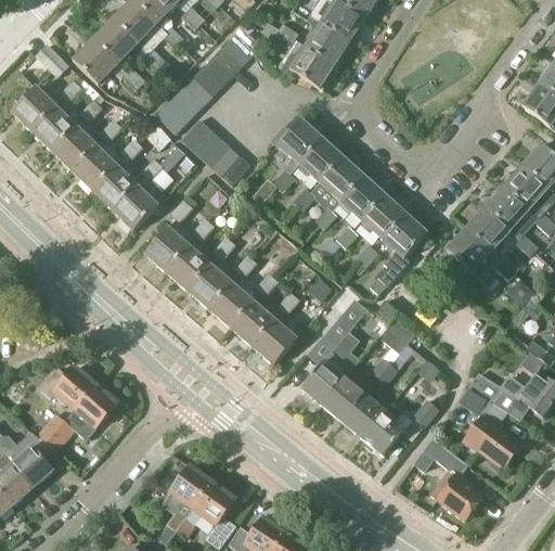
[(129,0),(113,17),(138,42),(158,23),(136,0),(129,0)]
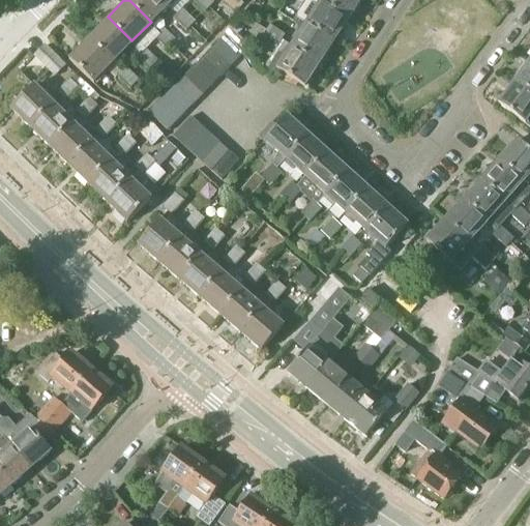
[(170,2),(168,0),(129,0),(151,22),(170,2)]
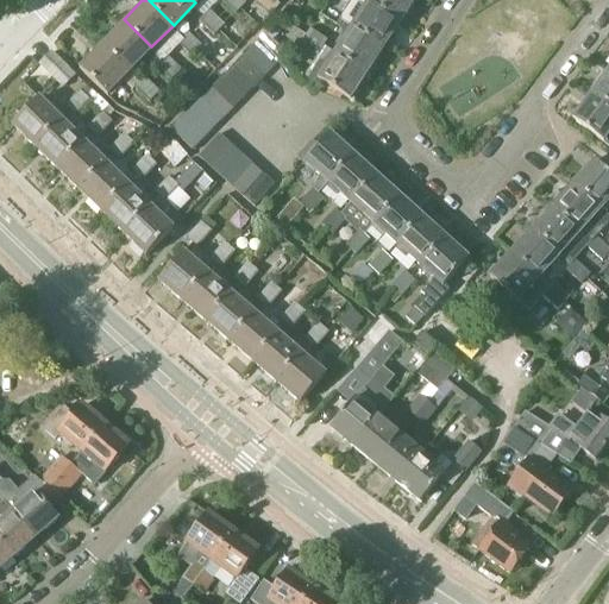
[(248,0),(227,0),(237,10),(248,0)]
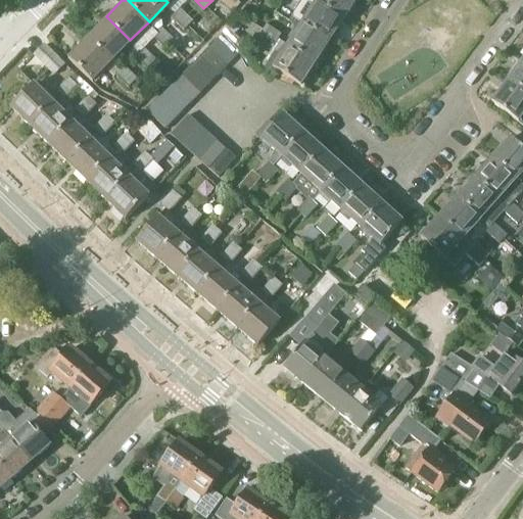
[(346,14),(323,0),(314,0),(302,17),(332,37),(346,14)]
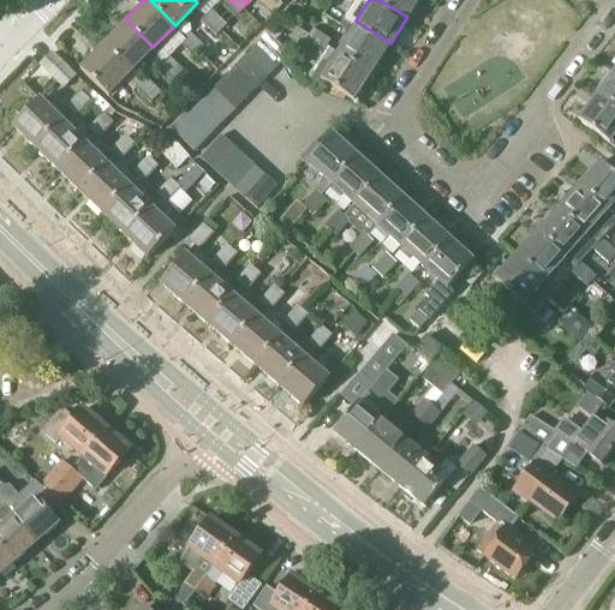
[(380,0),(407,17),(417,0),(380,0)]
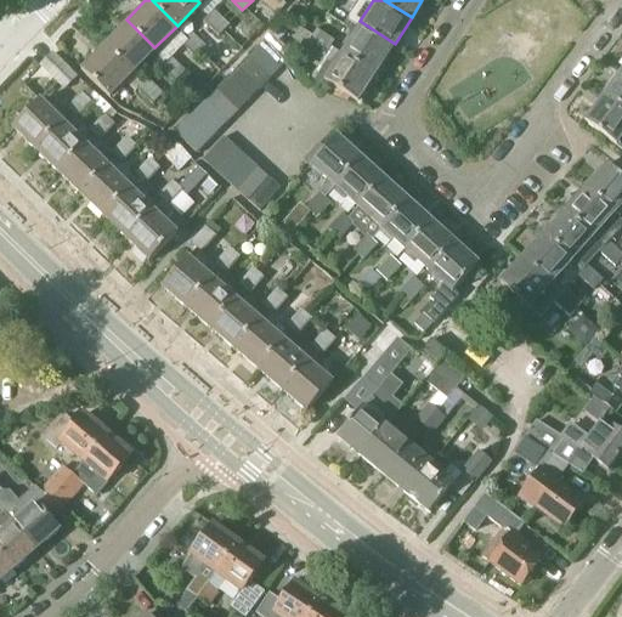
[(215,7),(205,18),(220,33),(231,22),(215,7)]
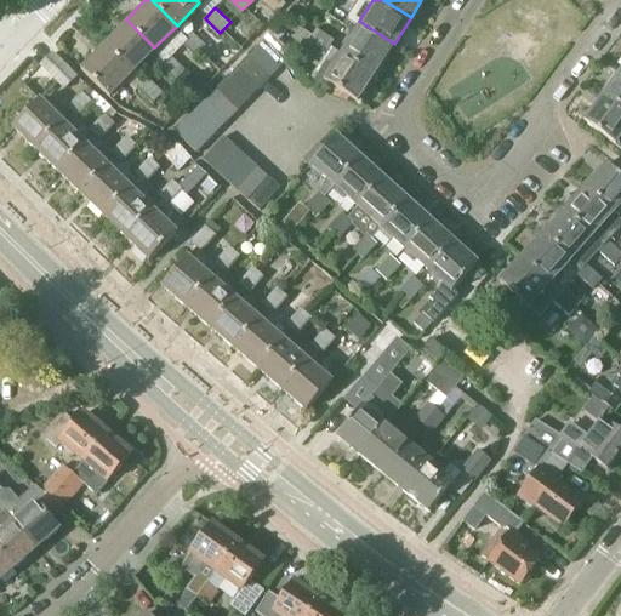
[(154,47),(126,20),(103,43),(132,70),(154,47)]
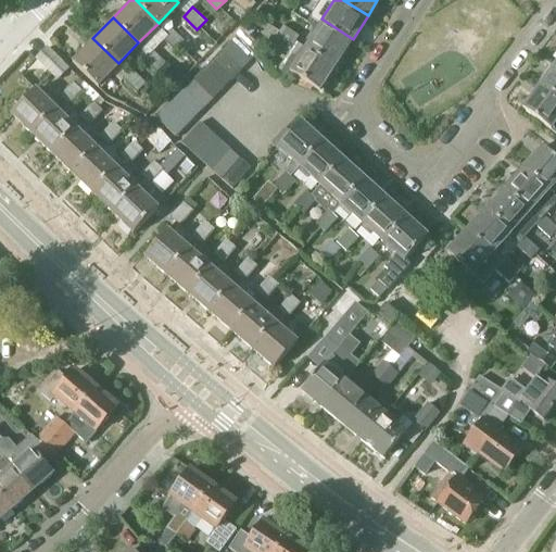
[(277,34),(280,28),(261,17),(258,23),(277,34)]
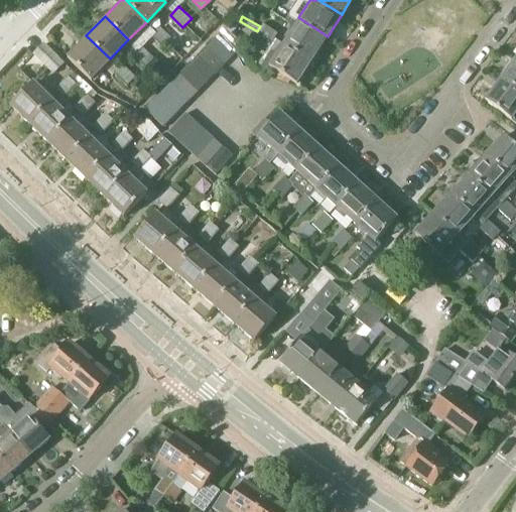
[(328,36),(298,17),(284,39),(313,57),(328,36)]
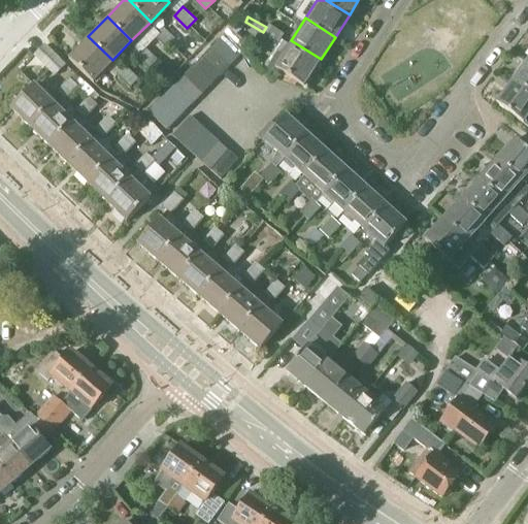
[(263,32),(262,32),(276,41),(284,30),(269,21),(266,27),(263,32)]
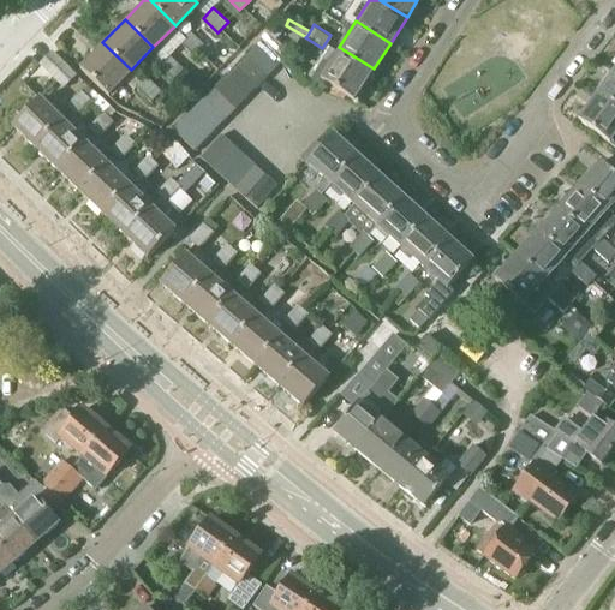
[(206,42),(191,29),(180,40),(195,54),(206,42)]
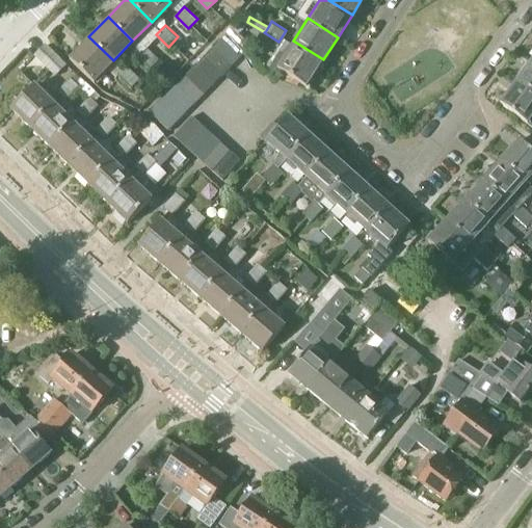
[(223,34),(242,52),(248,46),(231,28),(223,34)]
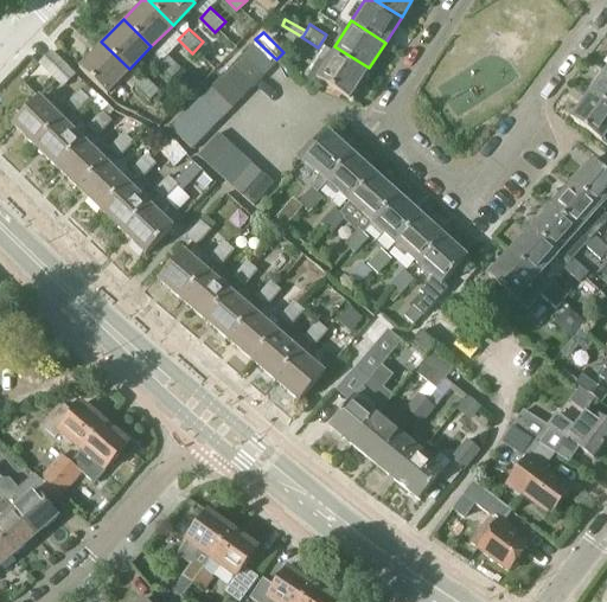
[(276,59),(255,39),(244,50),(266,70),(276,59)]
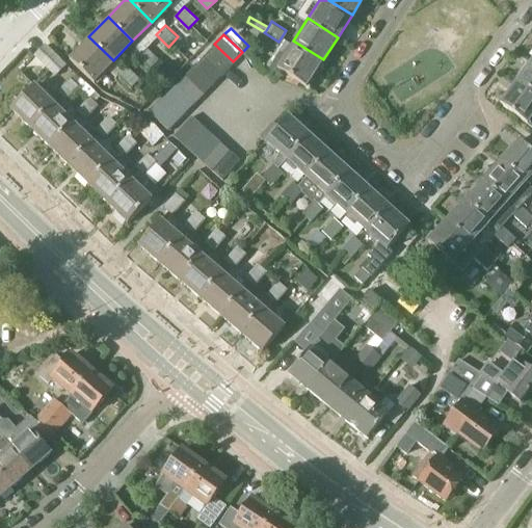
[(113,60),(88,36),(70,56),(95,80),(113,60)]
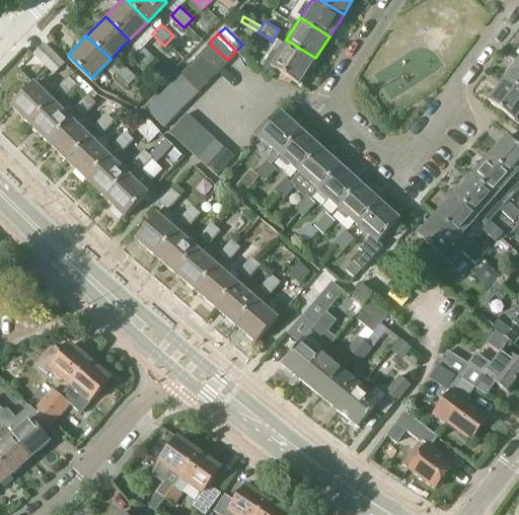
[(315,58),(286,40),(271,63),(300,82),(315,58)]
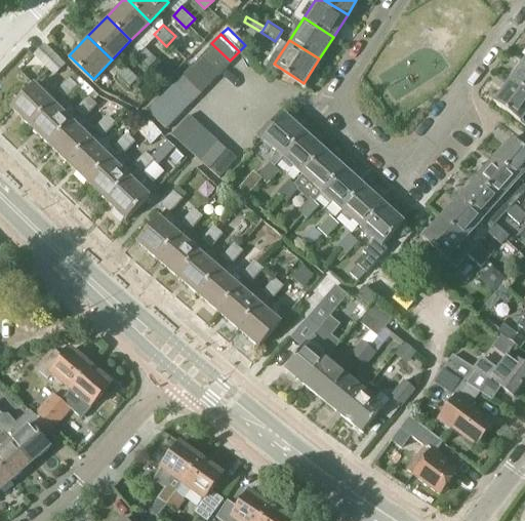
[(45,41),(35,51),(54,70),(64,61),(45,41)]
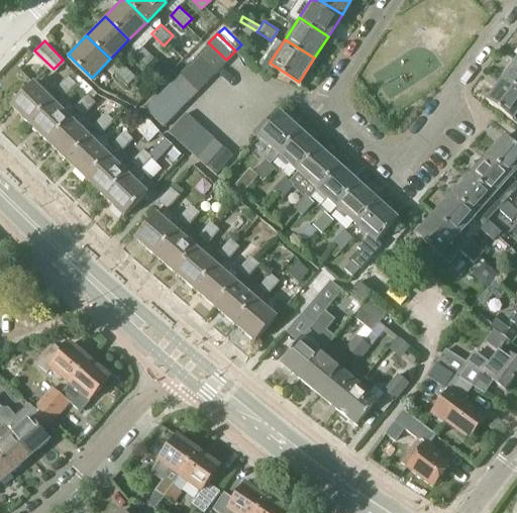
[(208,42),(200,52),(218,69),(226,60),(208,42)]
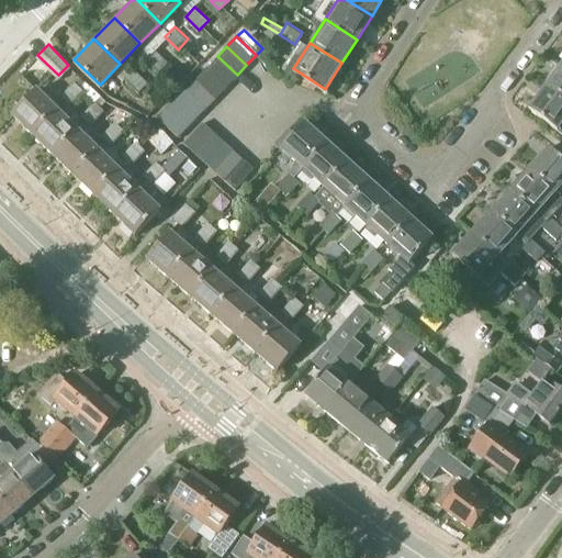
[(155,47),(145,57),(159,70),(168,60),(155,47)]
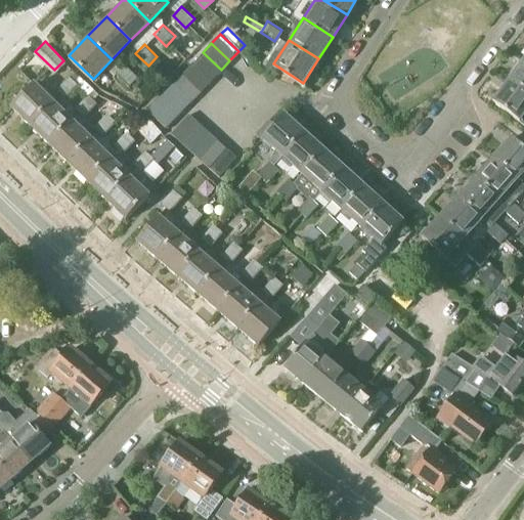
[(221,70),(203,52),(193,61),(212,79),(221,70)]
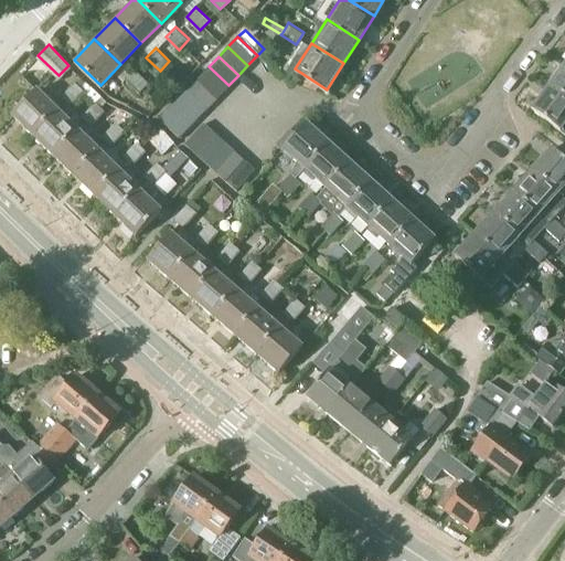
[(564,60),(564,61),(548,83),(564,94),(564,60)]
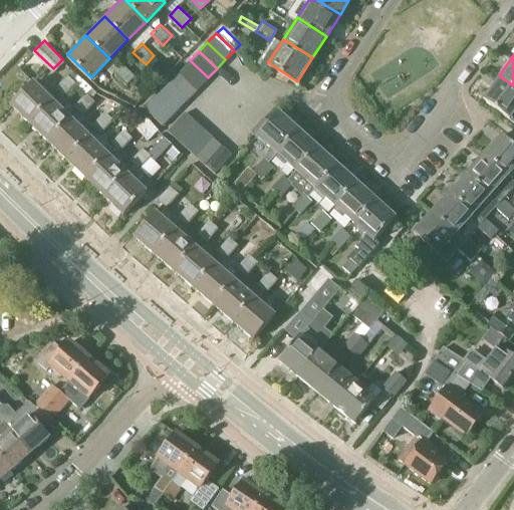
[(190,60),(182,69),(199,86),(208,77),(190,60)]
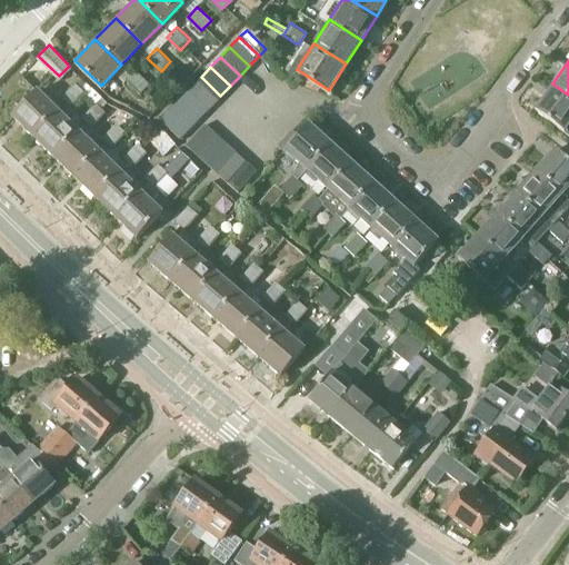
[(137,68),(126,80),(139,93),(150,82),(137,68)]
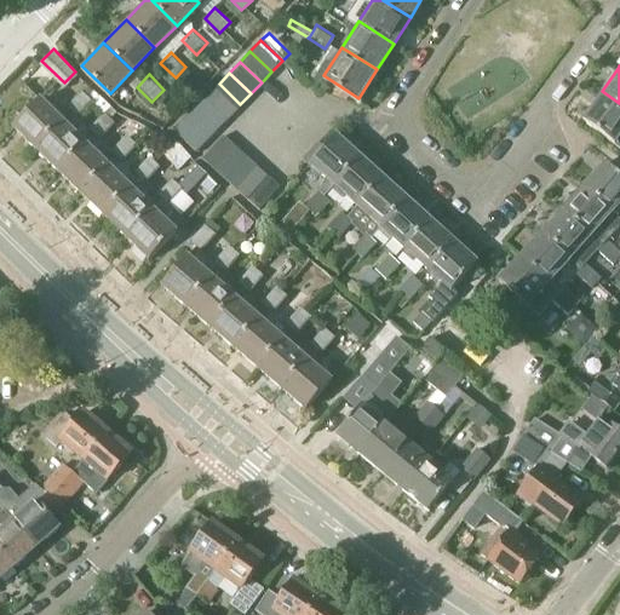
[(219,84),(208,95),(229,115),(240,104),(219,84)]
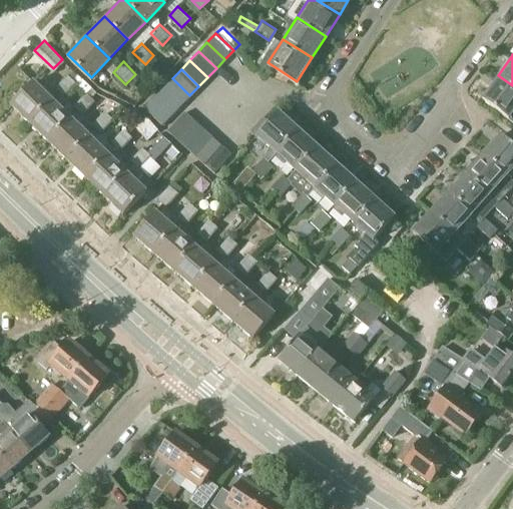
[(76,82),(74,80),(68,73),(55,86),(64,95),(76,82)]
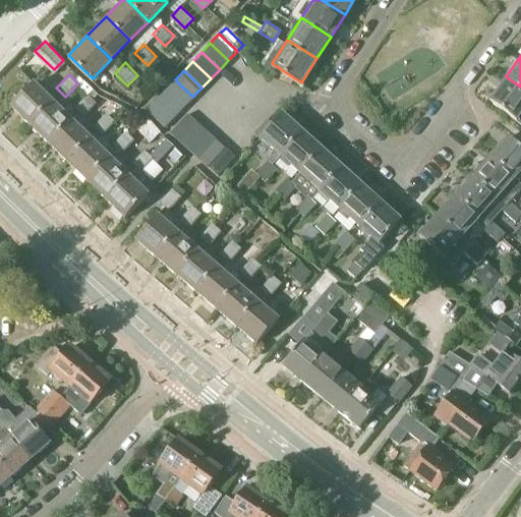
[(520,87),(506,76),(489,99),(520,121),(520,87)]
